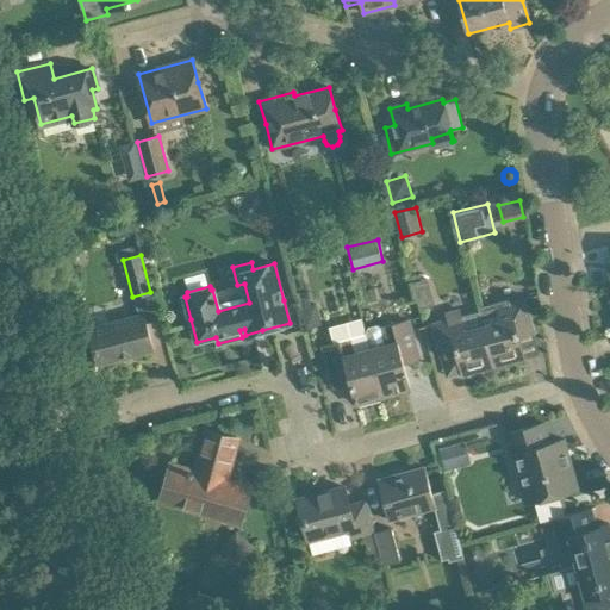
[(311,305),(307,290),(297,293),(300,307),(311,305)]
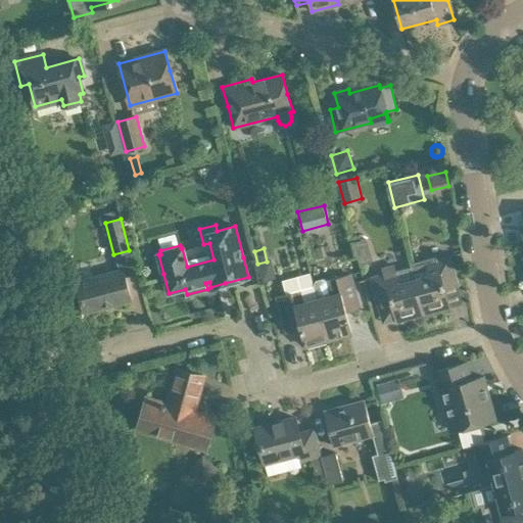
[(411,267),(423,314),(449,305),(445,289),(458,285),(449,255),(437,259),(436,256),(410,264),(411,267)]
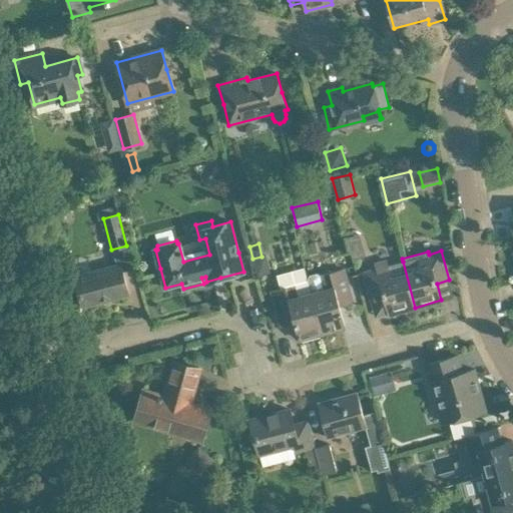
[(403,262),(389,265),(387,259),(374,262),(376,269),(364,272),(367,282),(372,301),(376,318),(389,314),(389,315),(415,308),(403,262)]
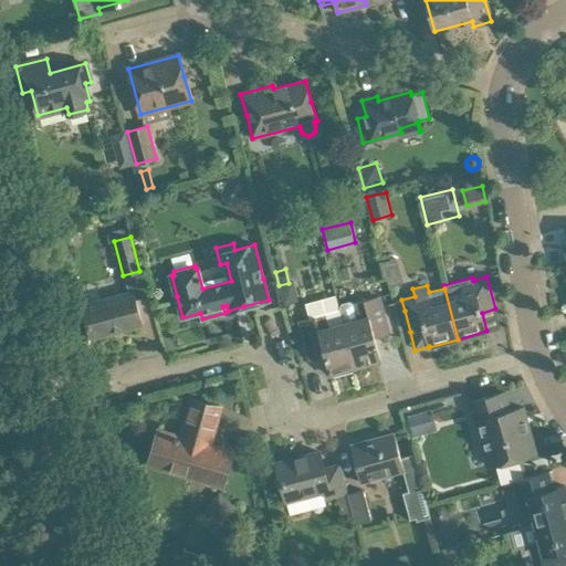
[(143,325),(137,303),(134,291),(104,299),(101,300),(83,304),(82,305),(91,338),(143,325)]
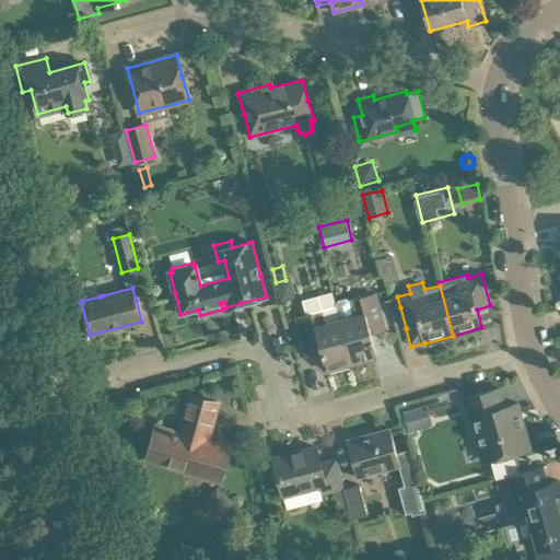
[(385,330),(378,308),(375,293),(350,300),(346,298),(338,301),(336,305),(340,321),(351,363),(376,356),(369,327),(382,324),(383,330),(385,330)]
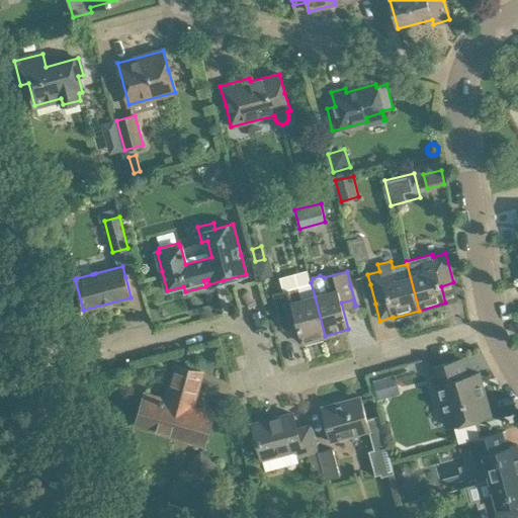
[(315,296),(301,300),(298,286),(294,287),(275,293),(272,293),(282,329),(287,327),(291,324),(296,322),(301,342),(325,336),(315,296)]
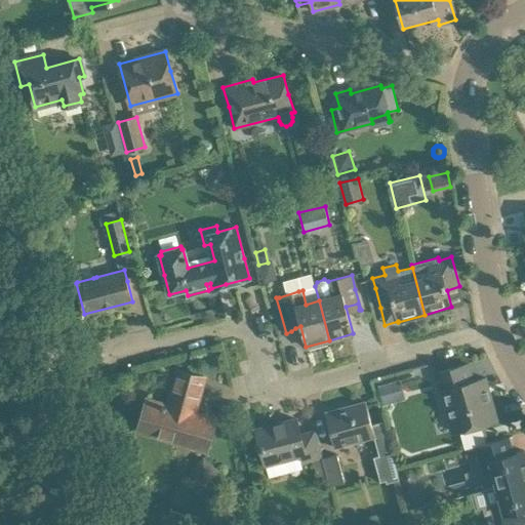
[(450,433),(458,431),(497,420),(485,377),(473,380),(469,363),(435,372),(442,400),(450,433)]
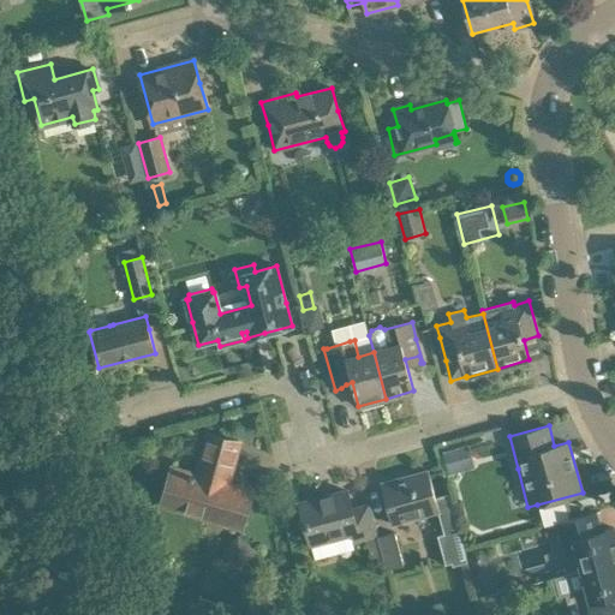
[(162,503),(243,526),(252,491),(227,483),(239,442),(209,434),(197,476),(172,469),(162,503)]
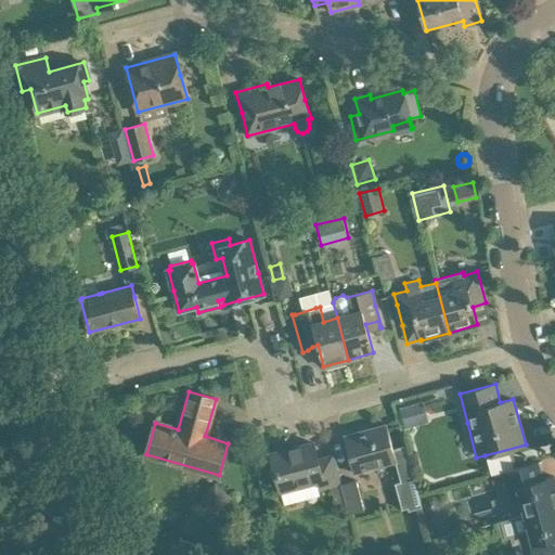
[(413,416),(411,405),(399,409),(404,429),(416,426),(413,416)]
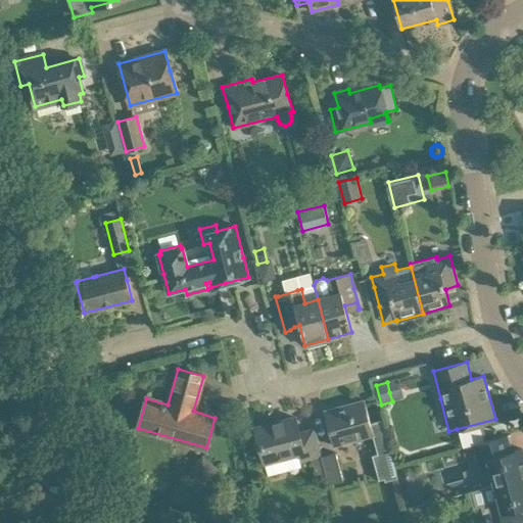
[(333,445),(372,434),(378,455),(372,456),(379,480),(384,478),(385,481),(397,478),(382,420),(371,423),(364,399),(347,405),(346,408),(337,411),(336,408),(324,411),(329,430),(333,445)]
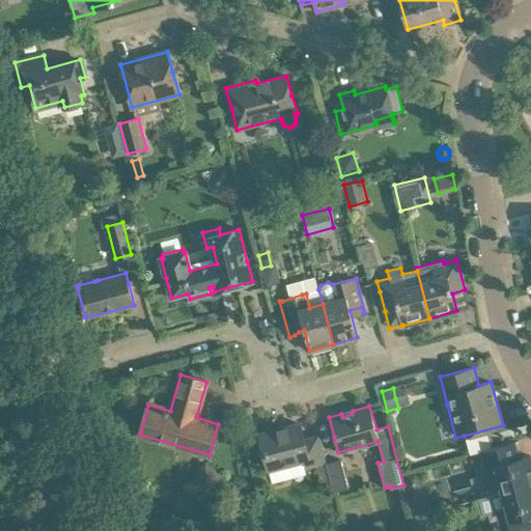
[(317,436),(304,440),(300,423),(259,435),(264,454),(269,469),(270,472),(302,464),(304,472),(317,468),(320,481),(330,479),(326,463),(325,463),(323,456),(317,436)]
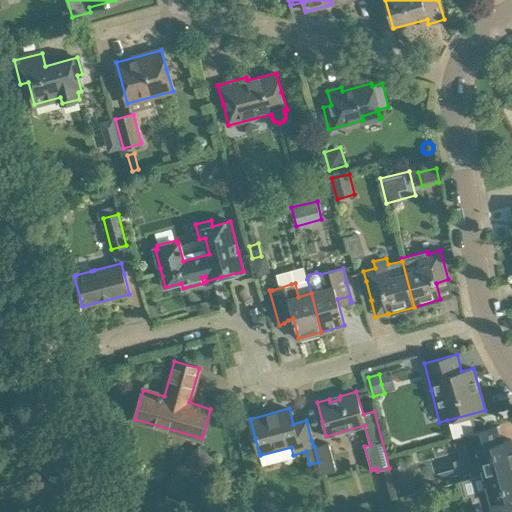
[(480,461),(484,475),(511,467),(511,440),(511,439),(500,442),(496,427),(500,426),(500,425),(463,435),(471,463),(480,461)]
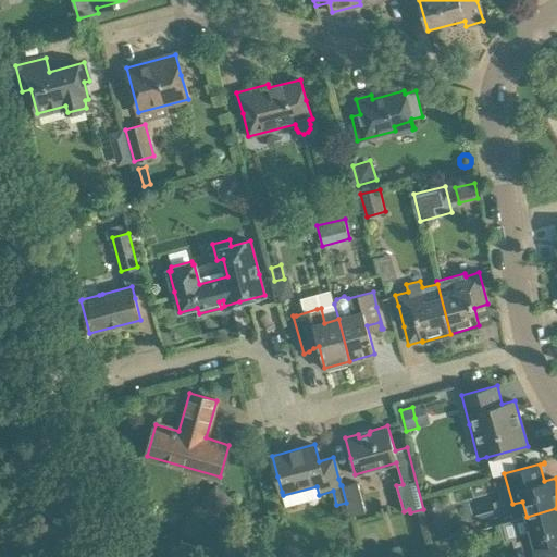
[(358,481),(342,485),(346,503),(347,502),(350,515),(366,511),(358,481)]
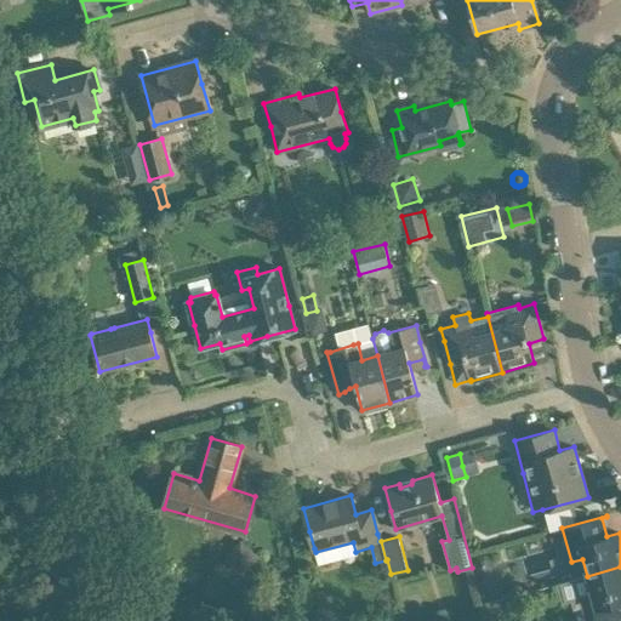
[(241,576),(260,557),(240,540),(223,560),(241,576)]
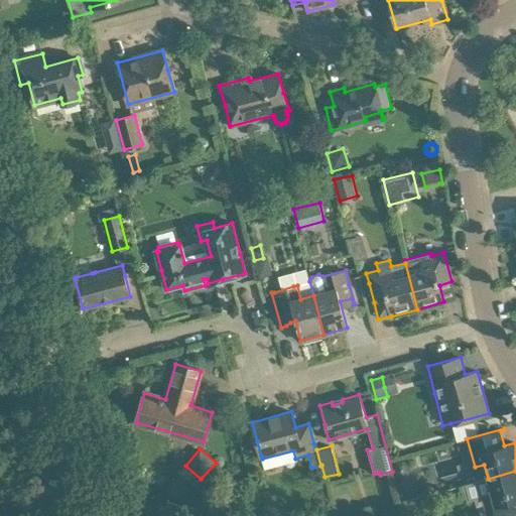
[(408,468),(406,463),(400,462),(395,464),(393,471),(395,477),(401,478),(405,476),(408,468)]
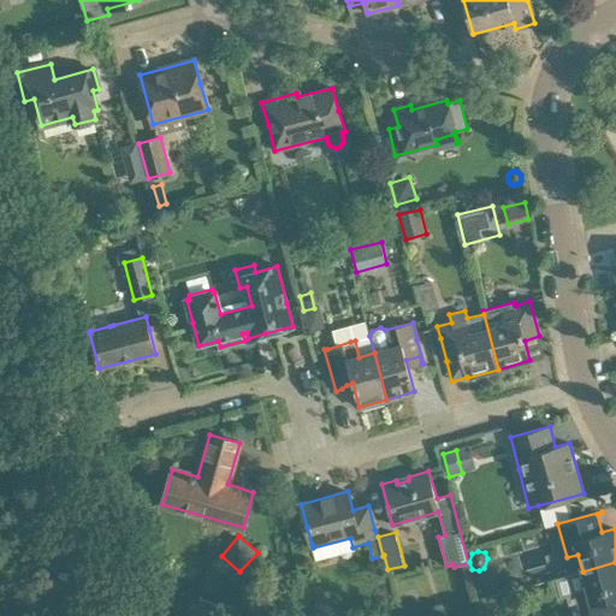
[(572,574),(552,580),(557,599),(576,593),(579,603),(582,615),(615,615),(615,562),(582,572),(572,574)]
